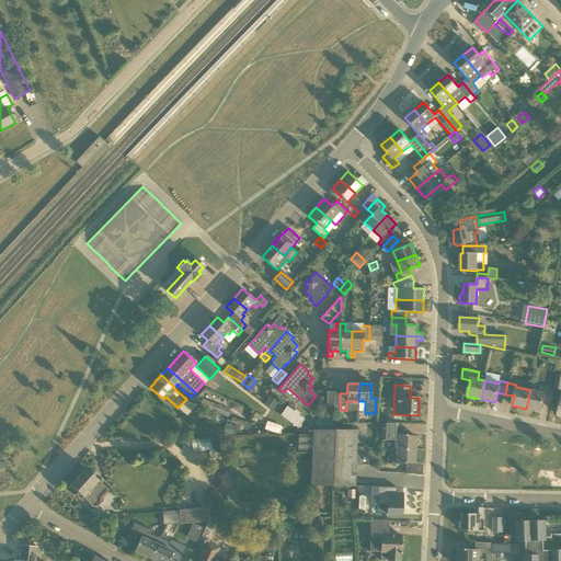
[(530,390),(526,409),(540,412),(542,402),(551,403),(553,391),(545,390),(544,392),(530,390)]
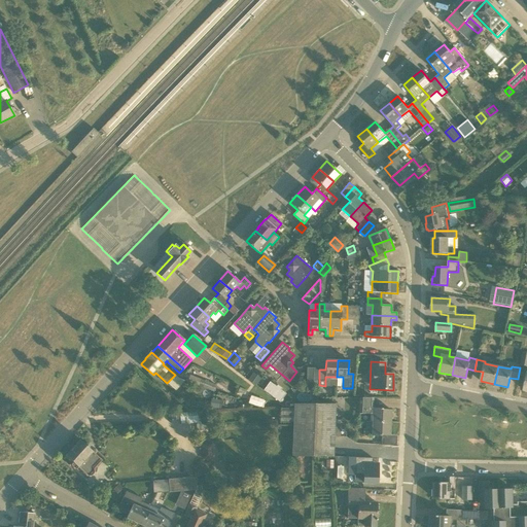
[(253,373),(247,380),(255,386),(261,378),(253,373)]
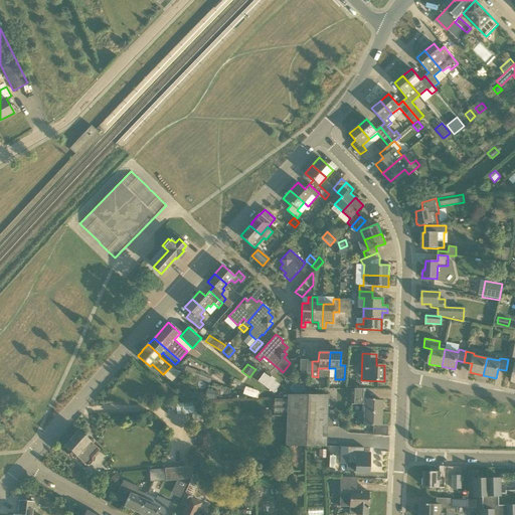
[(211,376),(196,371),(194,377),(209,383),(211,376)]
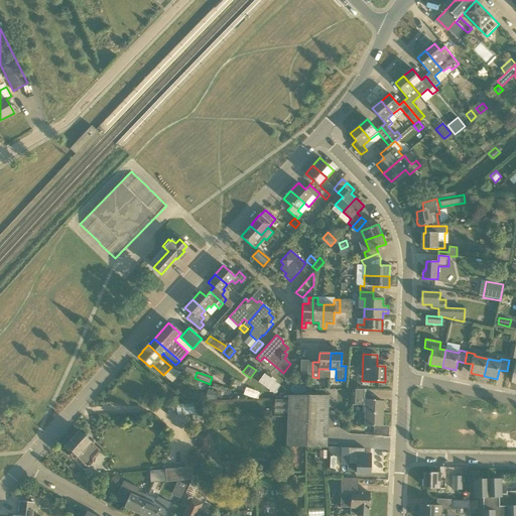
[(271,377),(270,378),(264,374),(258,382),(274,394),(280,386),(275,382),(276,380),(271,377)]
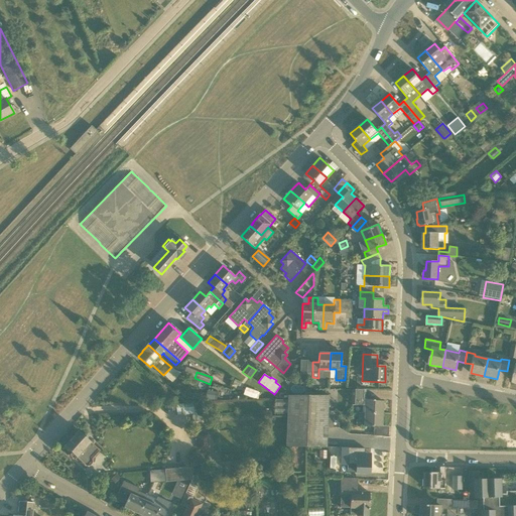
[(244,393),(256,398),(259,392),(247,386),(244,393)]
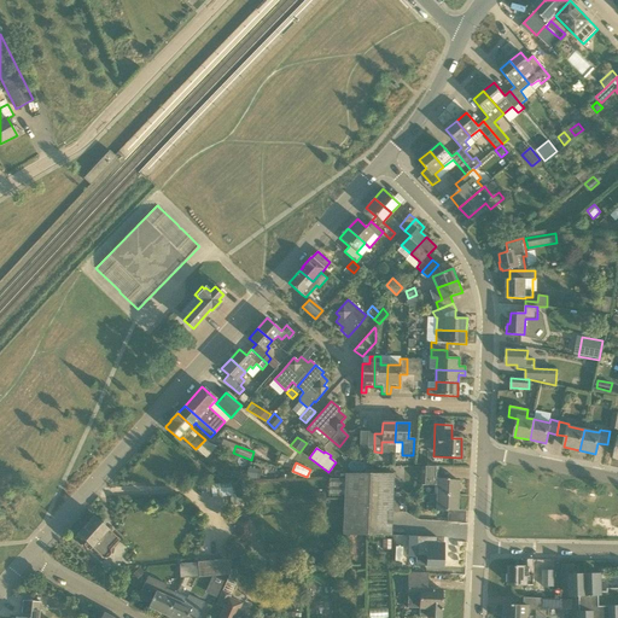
[(394,473),(372,473),(372,466),(366,466),(366,473),(345,473),(342,535),(390,536),(394,473)]
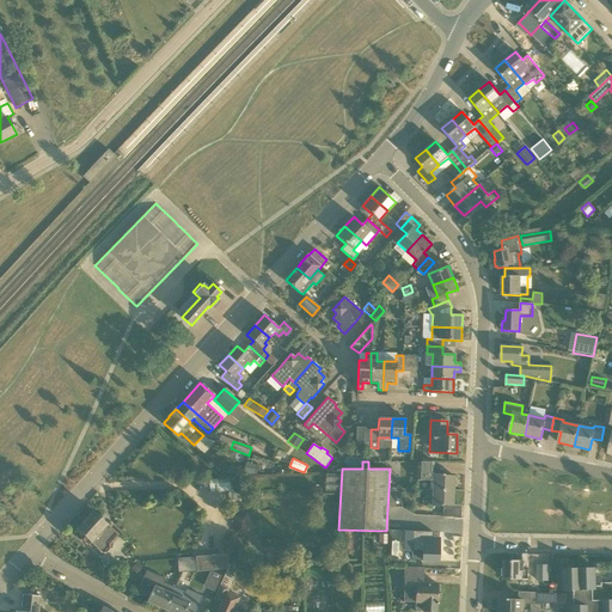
[(433,490),(453,490),(454,476),(444,476),(444,475),(433,473),(434,461),(417,461),(417,481),(433,481),(433,490)]
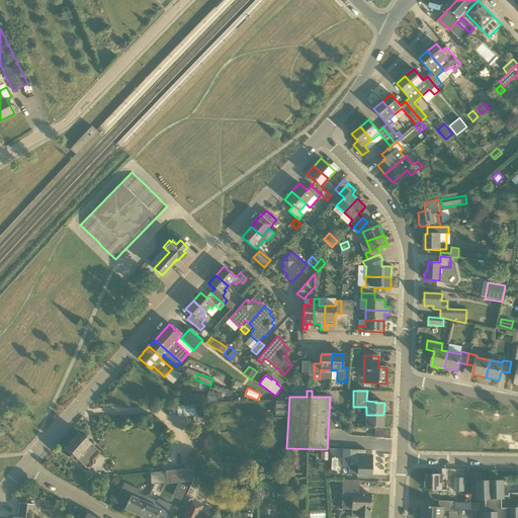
[(186,406),(176,406),(177,417),(187,416),(186,406)]
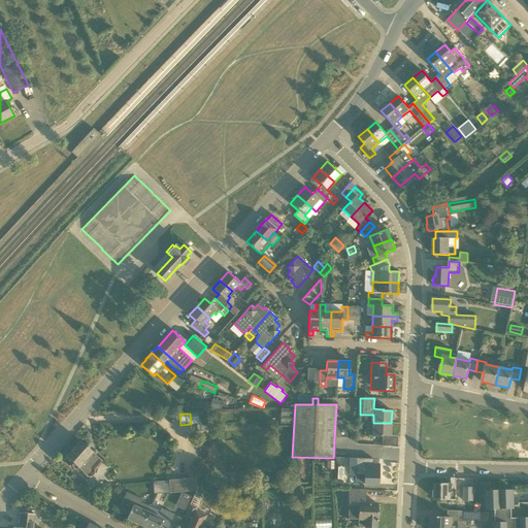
[(336,421),(335,438),(347,439),(348,422),(336,421)]
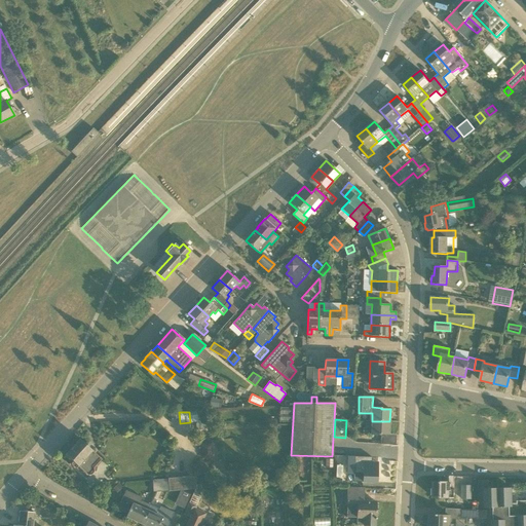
[(389,435),(389,421),(372,421),(371,428),(363,428),(363,434),(371,435),(380,436),(380,434),(389,435)]
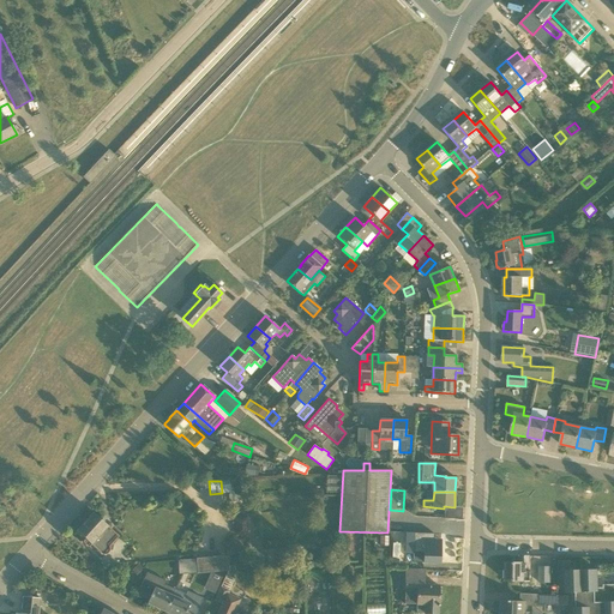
[(91,545),(103,555),(107,554),(110,551),(110,546),(119,536),(101,519),(102,519),(101,518),(100,519),(92,512),(76,531),(85,539),(83,541),(83,542),(88,547),(89,547),(91,545)]
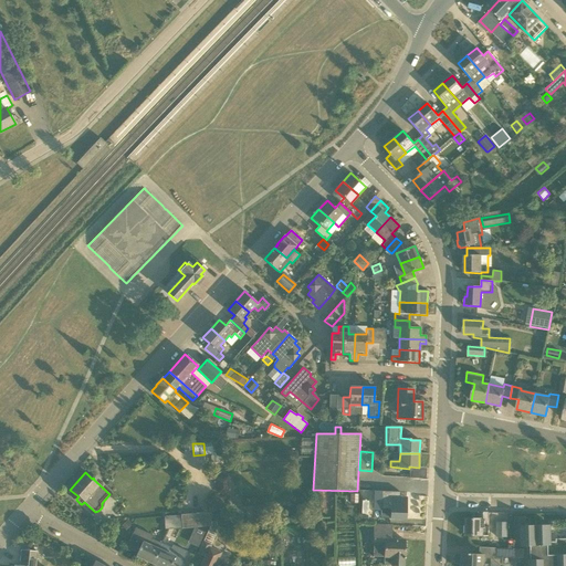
[(216,478),(218,494),(230,493),(229,477),(216,478)]
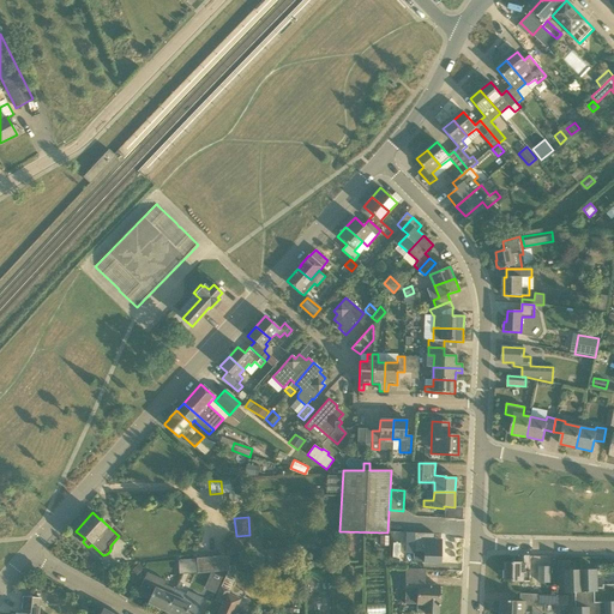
[(414,554),(423,554),(423,563),(440,564),(440,546),(433,546),(434,534),(415,533),(414,554)]
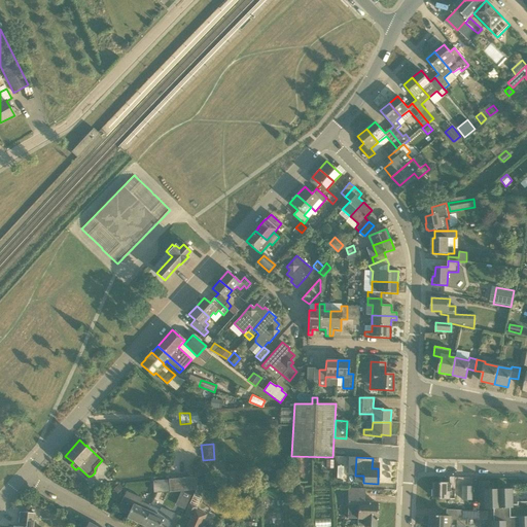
[(197,490),(202,490),(201,486),(197,486),(196,477),(168,480),(169,492),(197,490)]
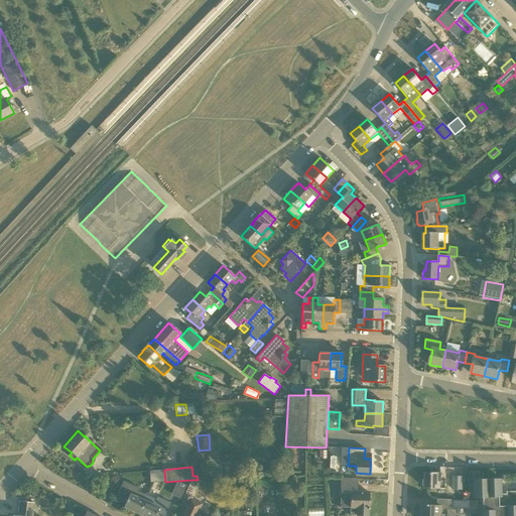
[(444,474),(444,468),(436,468),(436,474),(425,473),(425,488),(445,488),(445,480),(441,480),(441,474),(444,474)]
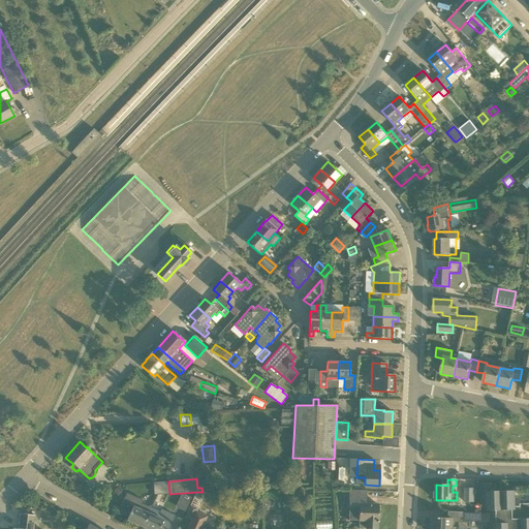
[(120,486),(114,491),(118,496),(124,490),(120,486)]
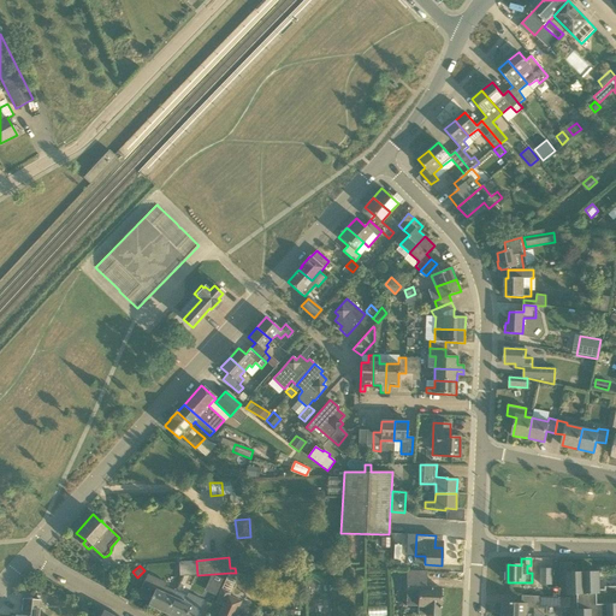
[(542,585),(552,585),(552,569),(542,569),(542,585)]
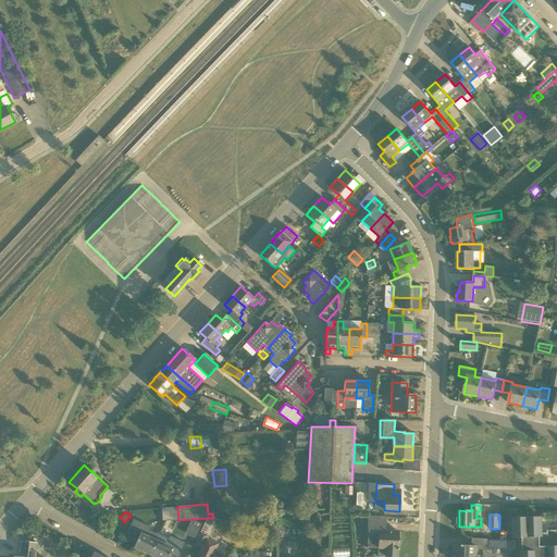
[(385,554),(385,556),(397,556),(397,549),(398,549),(398,548),(397,548),(398,532),(384,531),(385,517),(368,517),(368,533),(379,534),(378,548),(380,548),(379,554),(385,554)]
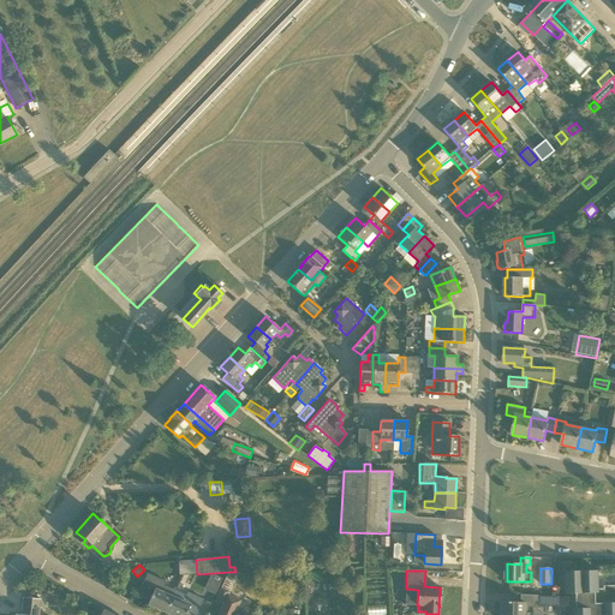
[(577,593),(577,597),(577,608),(575,609),(575,614),(614,614),(614,585),(604,586),(604,589),(598,589),(598,571),(567,572),(568,593),(577,593)]
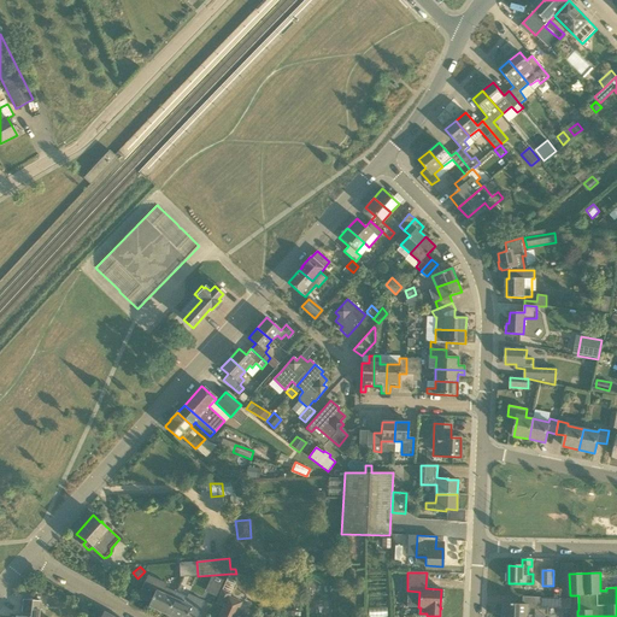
[(151,601),(148,606),(166,615),(176,592),(165,587),(166,585),(148,576),(139,597),(151,601)]
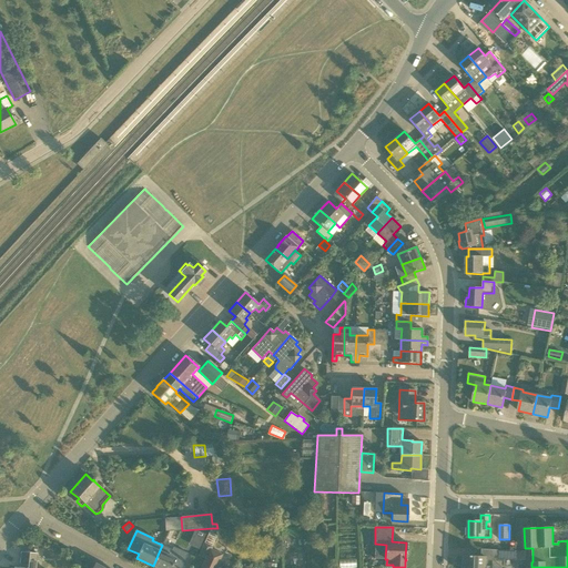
[(205,540),(208,535),(199,531),(196,537),(205,540)]
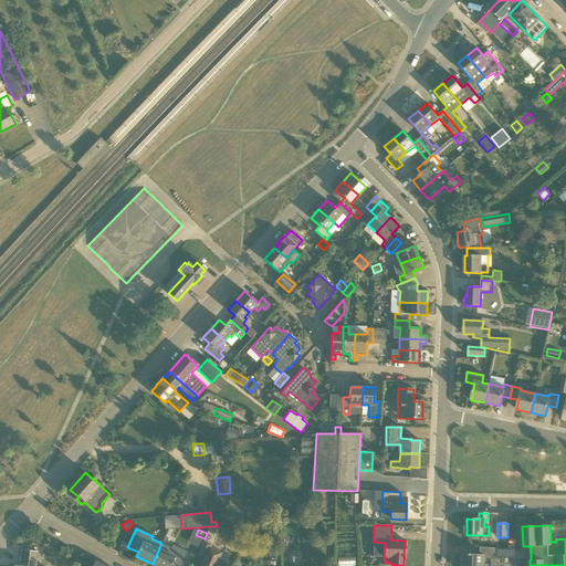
[(216,565),(222,553),(209,547),(210,544),(202,541),(197,554),(205,557),(200,565),(216,565)]
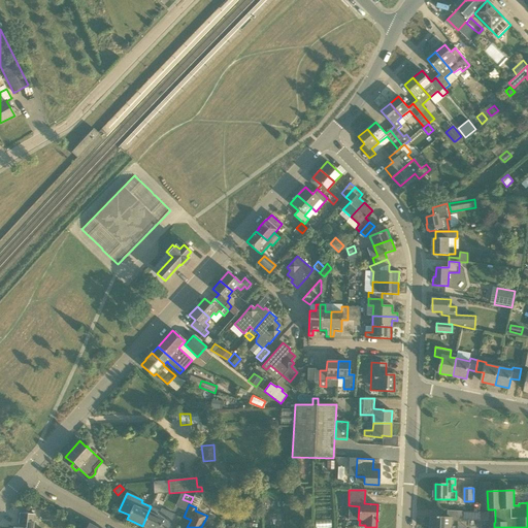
[(151,506),(142,526),(147,527),(159,527),(160,527),(161,527),(167,527),(174,515),(162,508),(160,512),(151,506)]
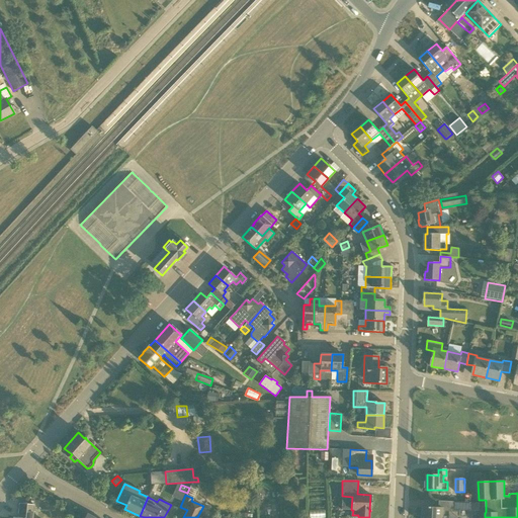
[(449,501),(449,509),(470,511),(471,502),(449,501)]
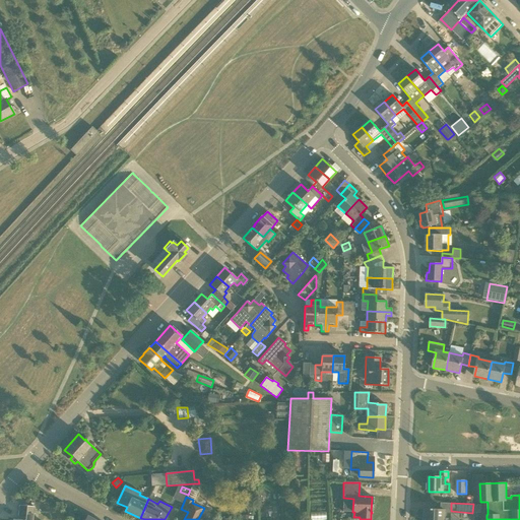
[(33,519),(34,507),(19,506),(17,519),(33,519)]
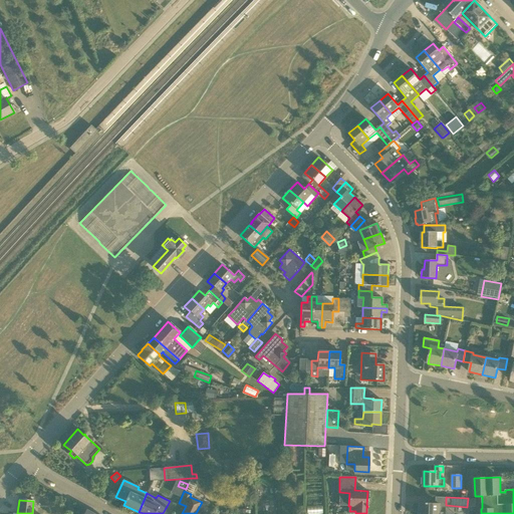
[(274,500),(262,500),(262,512),(275,511),(274,500)]
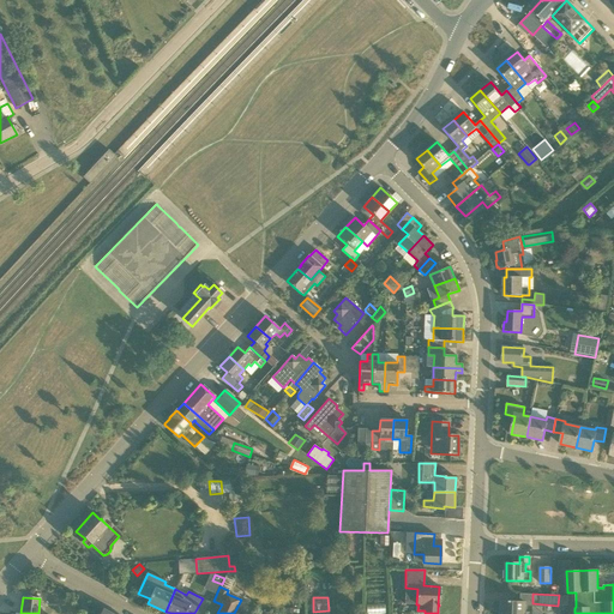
[(525,612),(527,603),(527,602),(512,602),(512,601),(510,601),(510,602),(501,601),(501,602),(501,613),(500,612),(499,613),(528,613),(529,612),(525,612)]
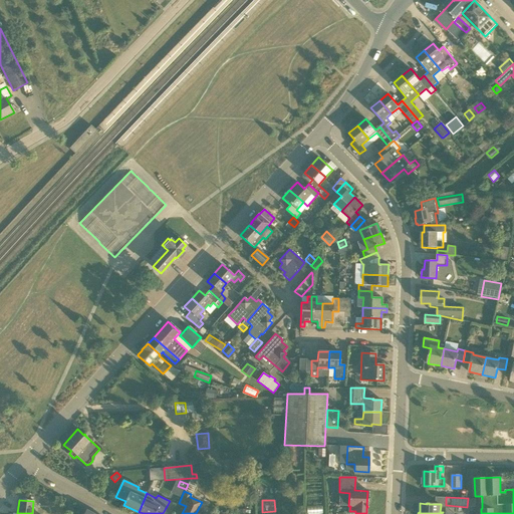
[(308,513),(311,513),(323,513),(322,505),(308,506),(308,513)]
